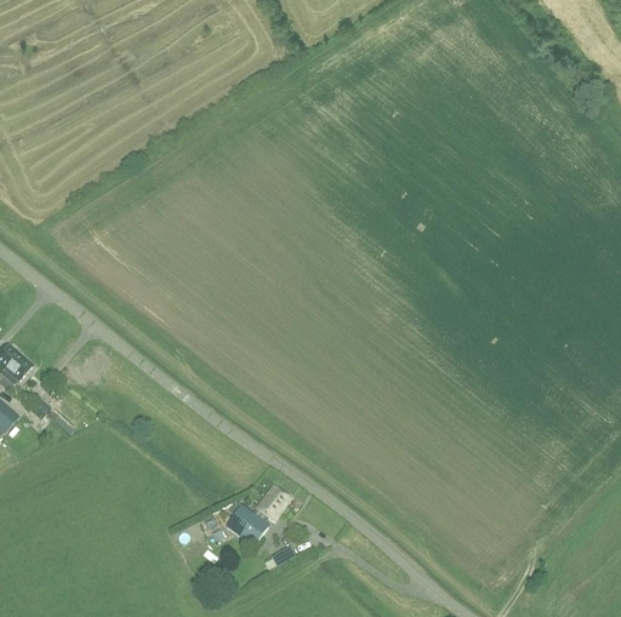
[(0,382),(9,390),(15,382),(16,381),(17,382),(33,364),(9,342),(0,350),(0,367),(3,370),(1,371),(0,372),(0,382)]
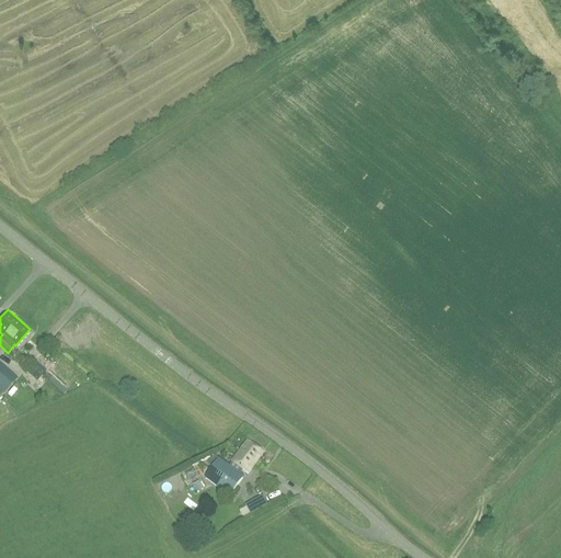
[(36,345),(41,350),(47,343),(43,339),(36,345)]
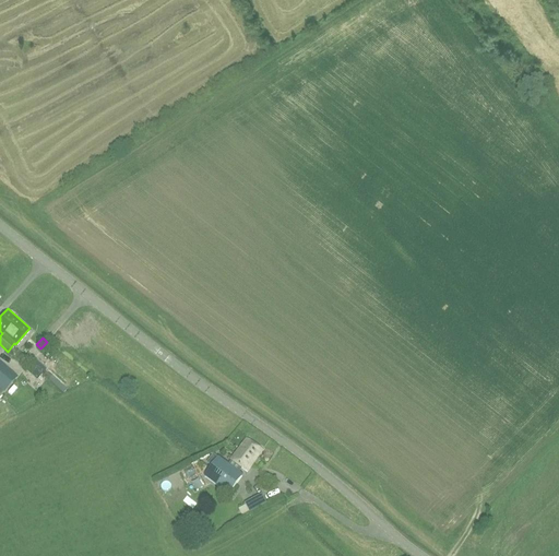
[(0,393),(3,389),(4,389),(14,377),(0,364),(0,393)]
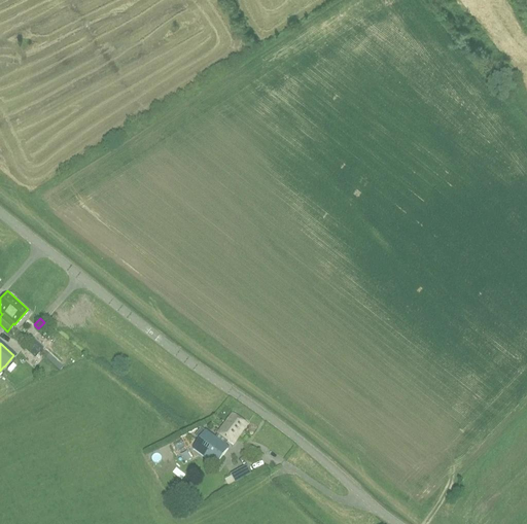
[(32,356),(36,353),(32,345),(27,347),(32,356)]
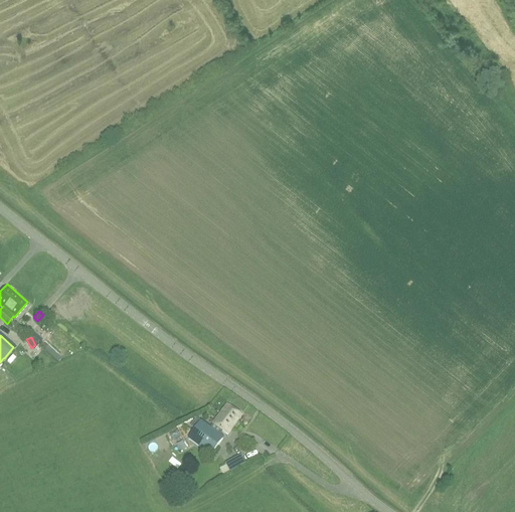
[(72,341),(67,348),(71,351),(76,345),(72,341)]
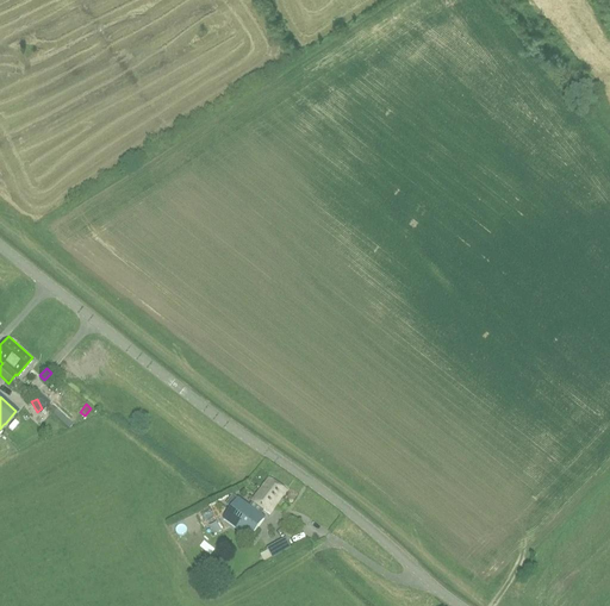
[(22,430),(26,422),(20,417),(16,425),(22,430)]
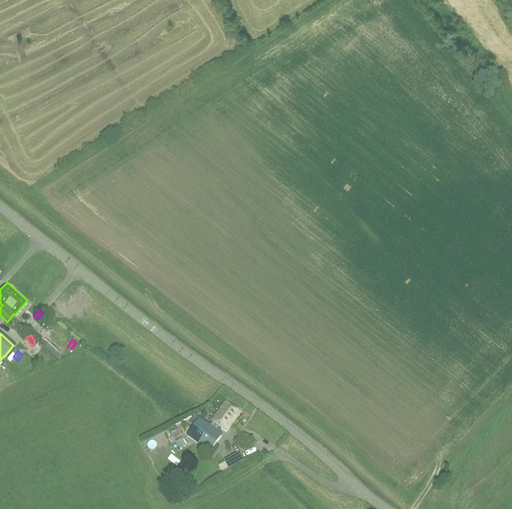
[(226,430),(230,424),(241,409),(226,398),(223,403),(216,414),(212,420),(226,430)]
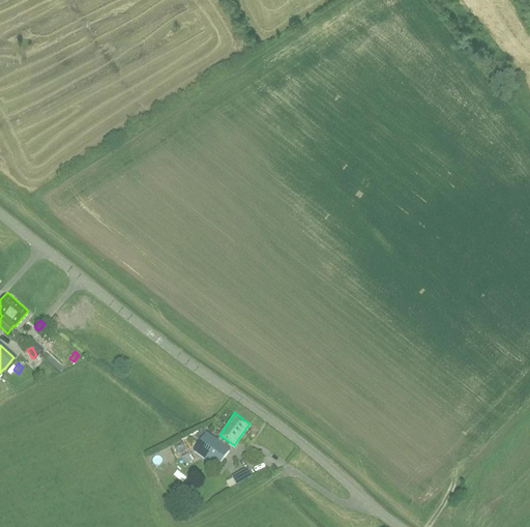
[(204,454),(218,464),(224,458),(223,458),(230,447),(216,438),(207,431),(201,440),(210,446),(209,447),(204,454)]
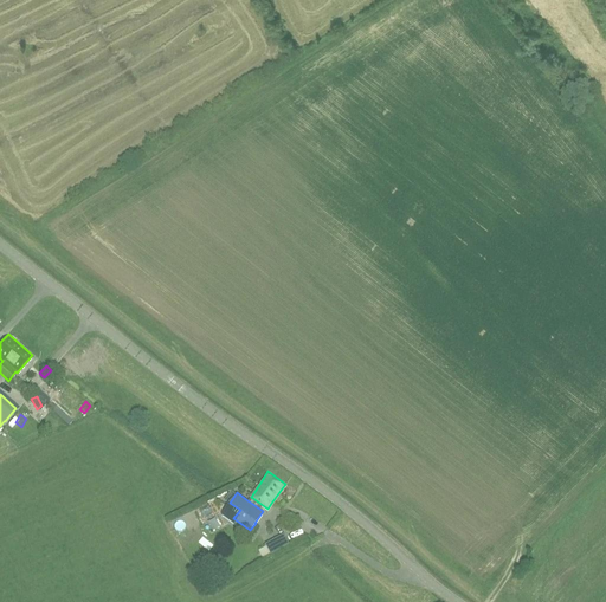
[(201,519),(204,525),(214,520),(217,528),(232,519),(226,506),(201,519)]
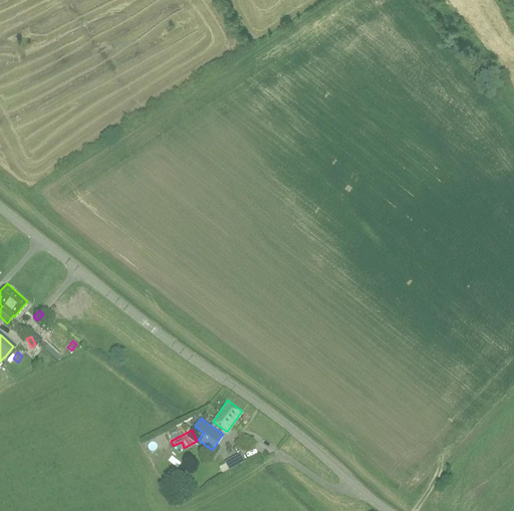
[(224,460),(229,468),(237,464),(232,455),(224,460)]
